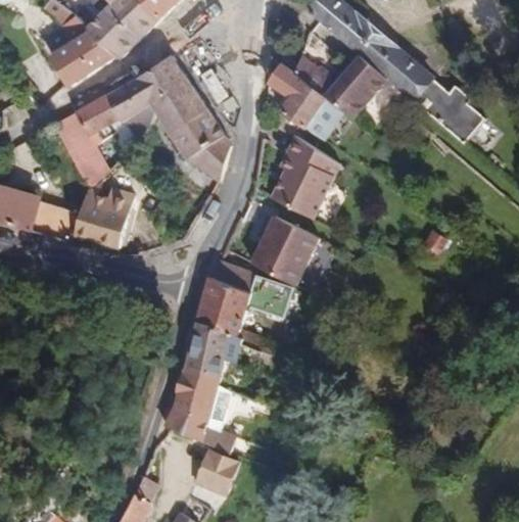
[(114,53),(87,27),(75,14),(74,15),(52,0),(46,0),(40,9),(60,25),(58,27),(69,42),(48,55),(53,63),(67,87),(116,55),(114,53)]
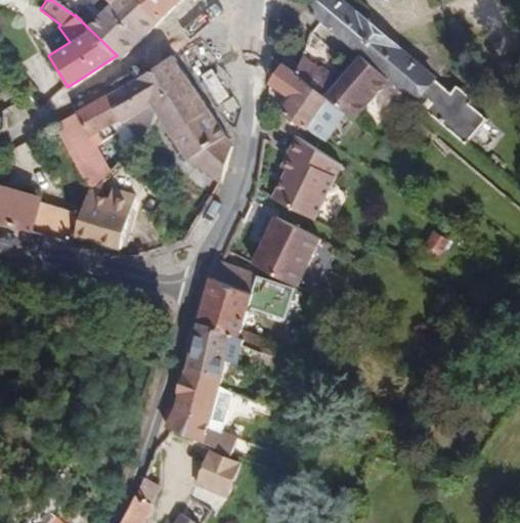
[(158,20),(162,17),(144,0),(85,0),(99,13),(87,27),(115,53),(117,55),(120,57),(158,20)]
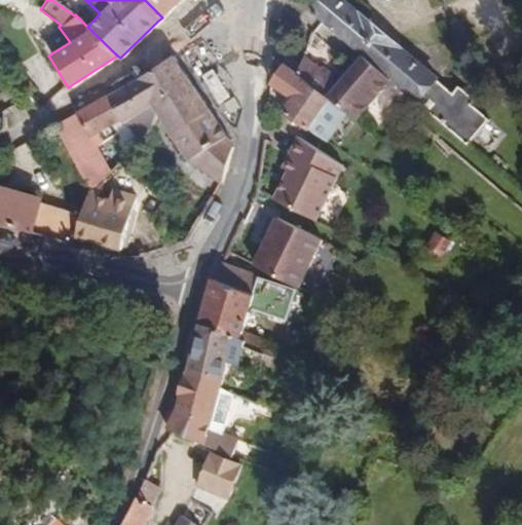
[(145,0),(162,17),(181,0),(145,0)]
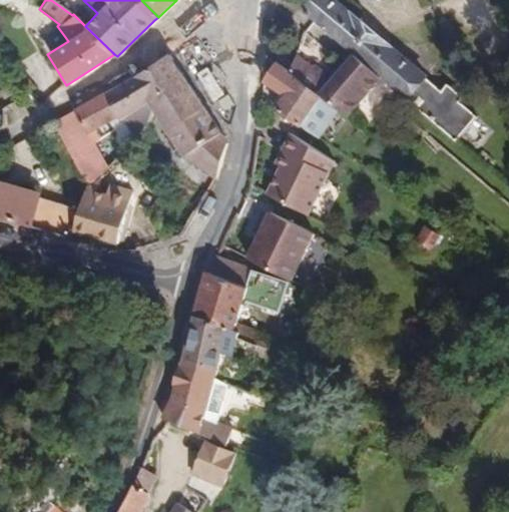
[(400,51),(376,31),(373,35),(332,0),(288,0),(306,15),(315,23),(353,54),(379,77),(406,101),(453,141),(475,115),(458,101),(462,97),(445,83),(439,90),(425,78),(397,55),(400,51)]
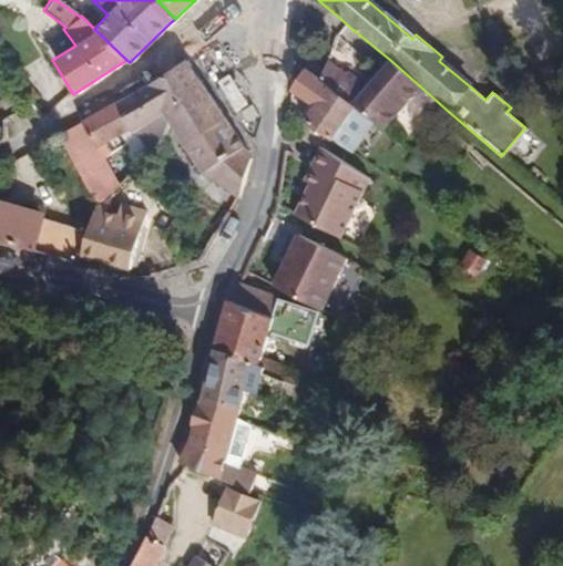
[(166,117),(162,112),(202,85),(185,59),(147,84),(79,122),(54,134),(92,199),(95,203),(115,184),(94,147),(116,134),(137,162),(143,155),(156,140),(159,137),(166,117)]
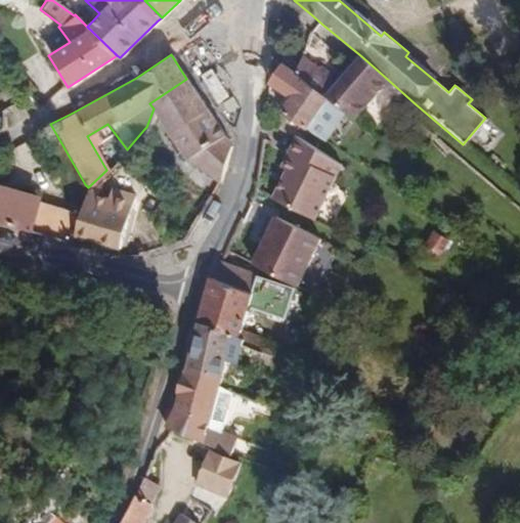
[(315,68),(298,54),(292,72),(301,79),(327,98),(344,112),(352,118),(387,79),(360,55),(343,75),(341,73),(334,81),(327,75),(327,73),(319,68),(315,68)]
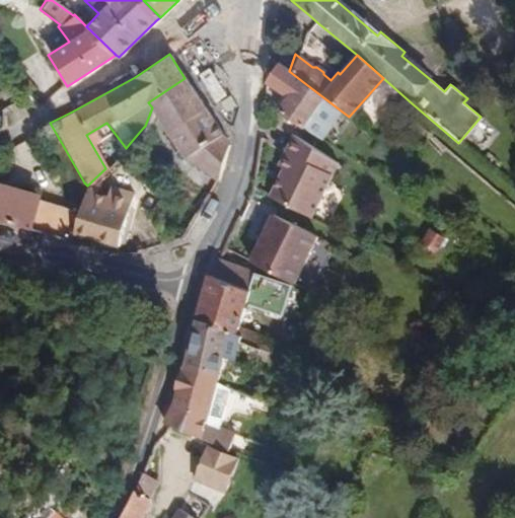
[(269,80),(264,87),(281,92),(270,107),(275,111),(302,129),(321,140),(341,111),(323,97),(298,78),(289,71),(278,68),(269,80)]
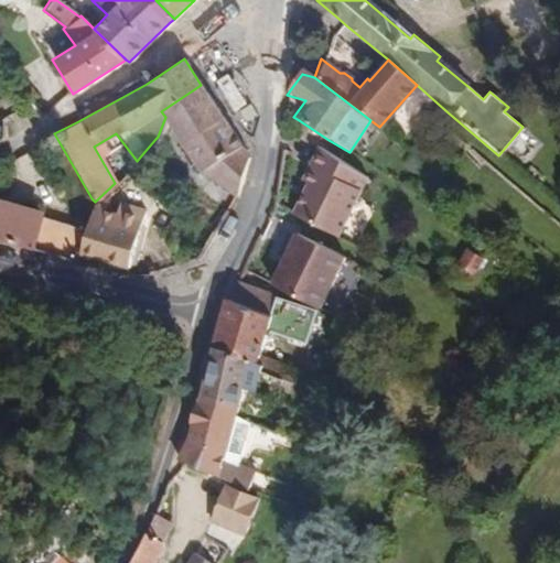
[(35,95),(23,80),(15,86),(28,101),(35,95)]
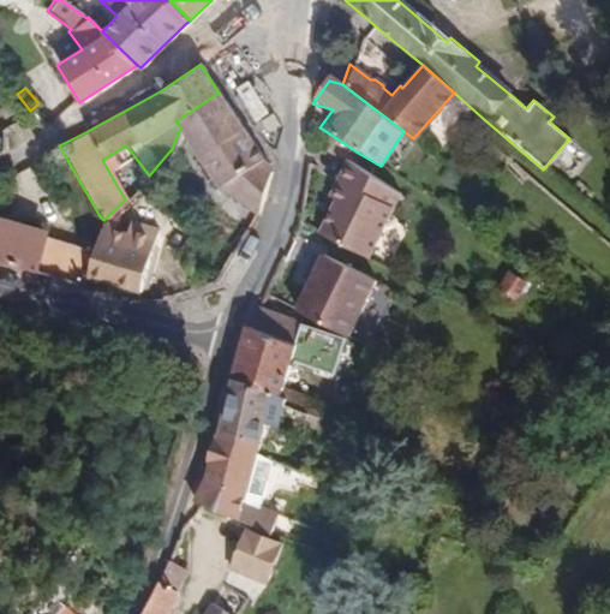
[(264,160),(219,93),(175,121),(180,127),(199,158),(207,171),(219,188),(256,214),(271,170),(264,160)]
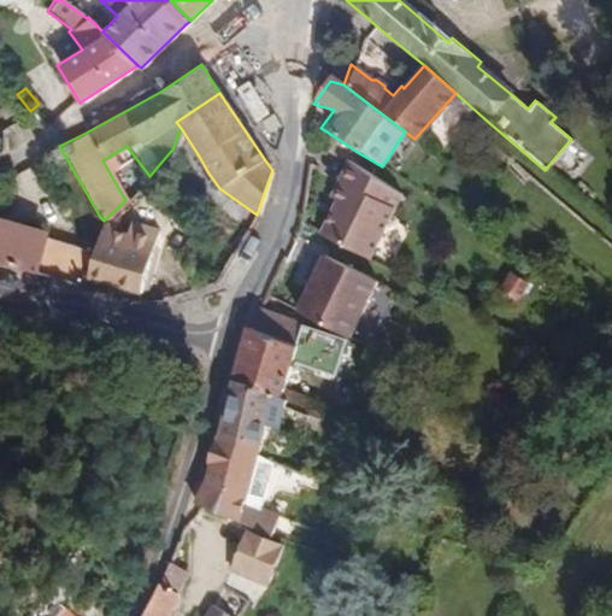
[(368,258),(399,193),(347,159),(336,181),(342,185),(335,200),(318,234),(368,258)]
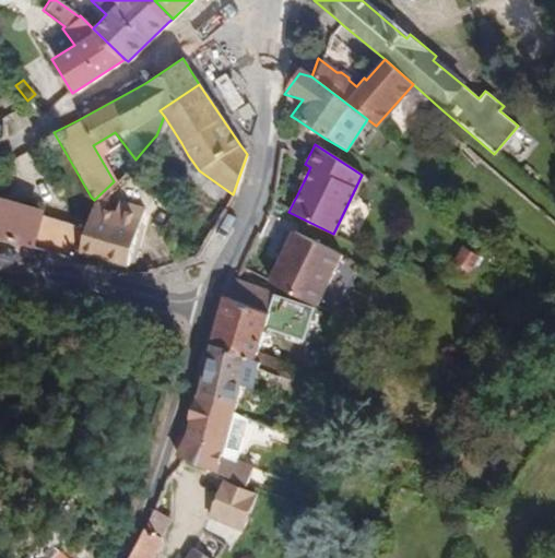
[(304,181),(310,167),(305,164),(297,178),(304,181)]
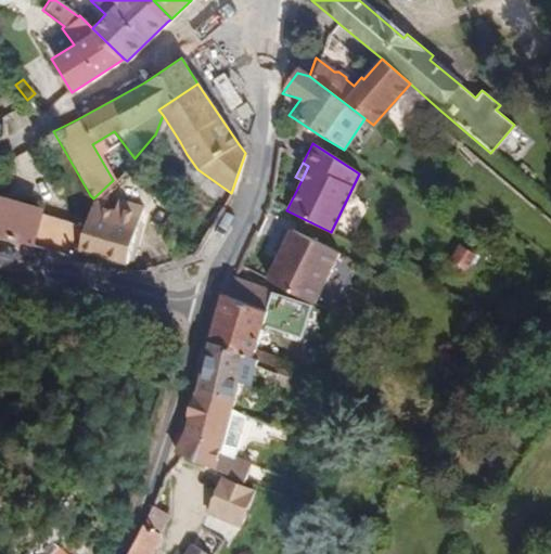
[(75,249),(81,224),(37,211),(38,210),(0,198),(0,237),(27,245),(73,258),(75,249)]
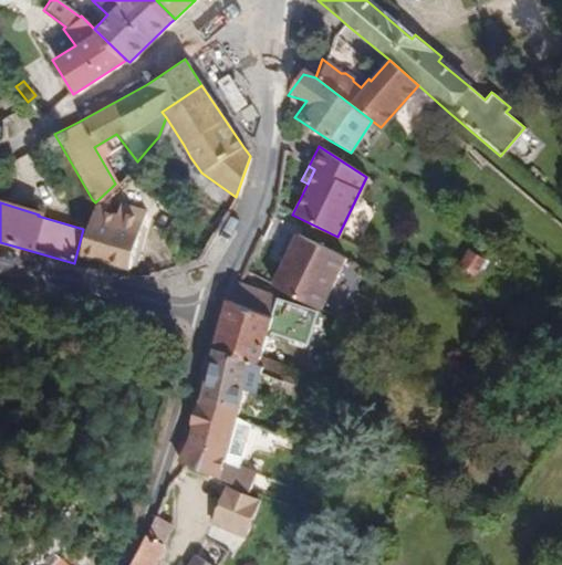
[(127,268),(141,210),(116,202),(114,215),(90,208),(83,229),(76,254),(127,268)]
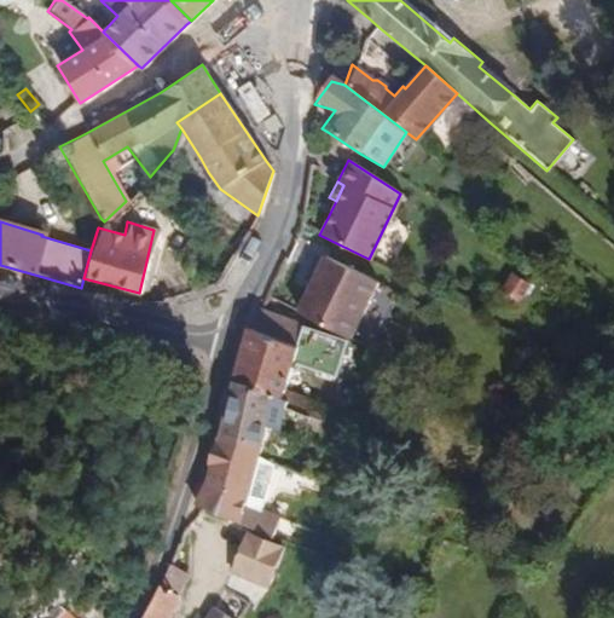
[(349,338),(377,282),(325,255),(297,311),(349,338)]
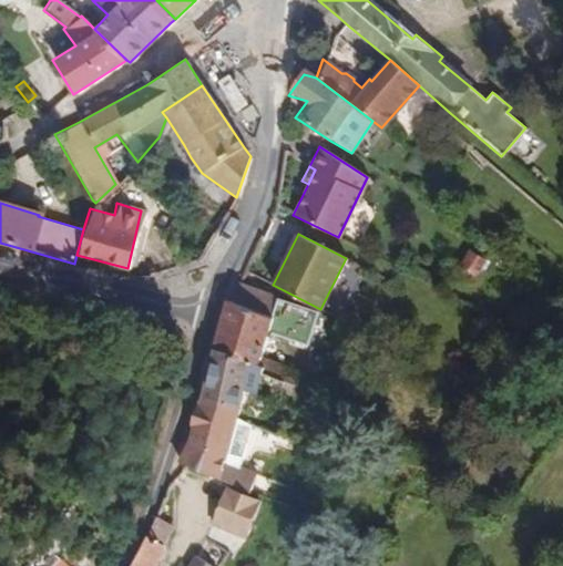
[(476,275),(484,260),(469,249),(459,264),(476,275)]
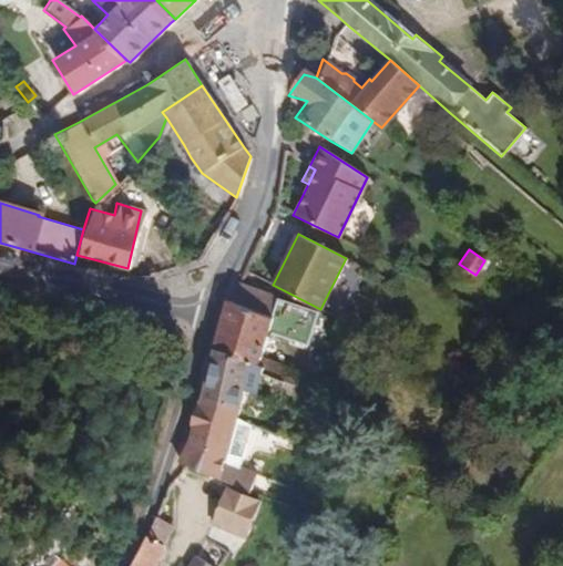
[(327,302),(341,309),(352,284),(339,278),(327,302)]
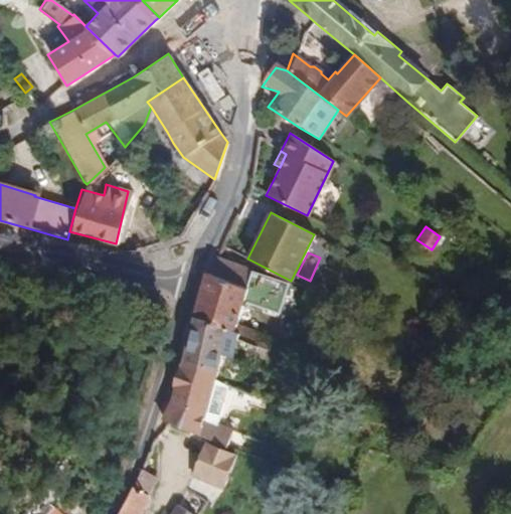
[(288,282),(250,270),(213,258),(207,273),(205,273),(192,318),(218,325),(234,329),(233,331),(237,333),(235,337),(236,338),(257,346),(267,349),(268,350),(273,338),(235,324),(243,299),(278,311),(288,282)]
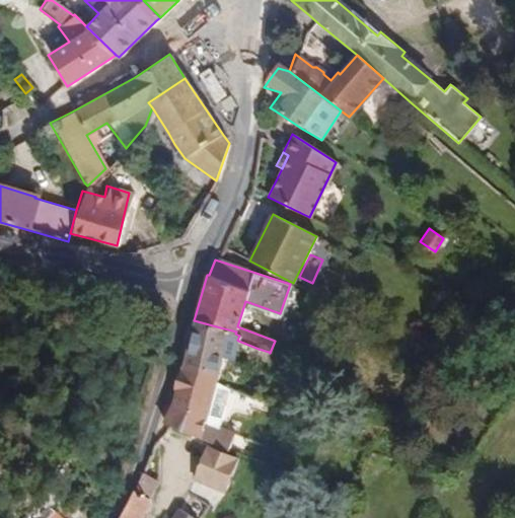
[(256,358),(259,350),(238,341),(237,340),(239,336),(235,334),(236,331),(220,327),(194,320),(181,365),(219,374),(220,368),(225,369),(227,362),(229,363),(230,359),(254,367),(256,358)]
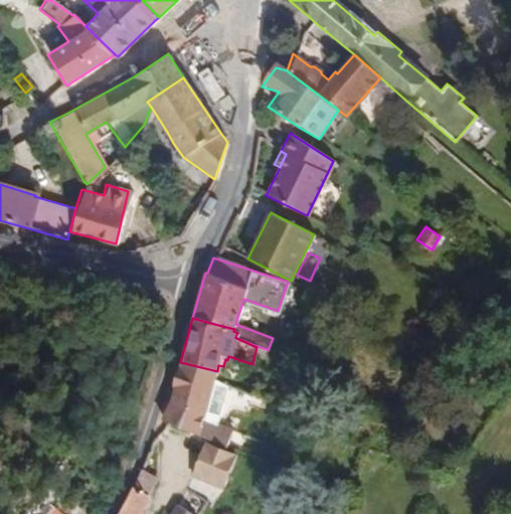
[(510,328),(506,324),(496,335),(510,347),(510,328)]
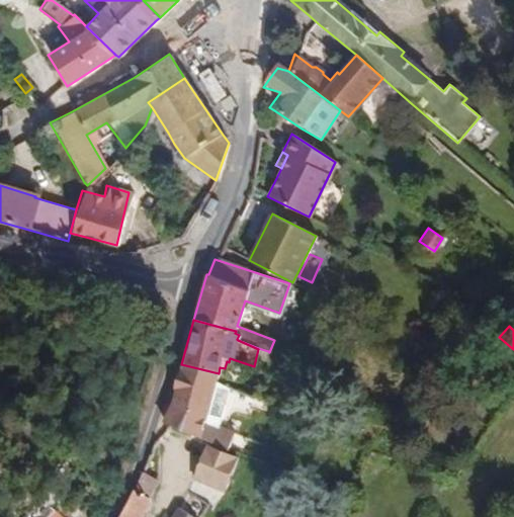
[(266,361),(268,351),(258,348),(258,349),(256,357),(266,361)]
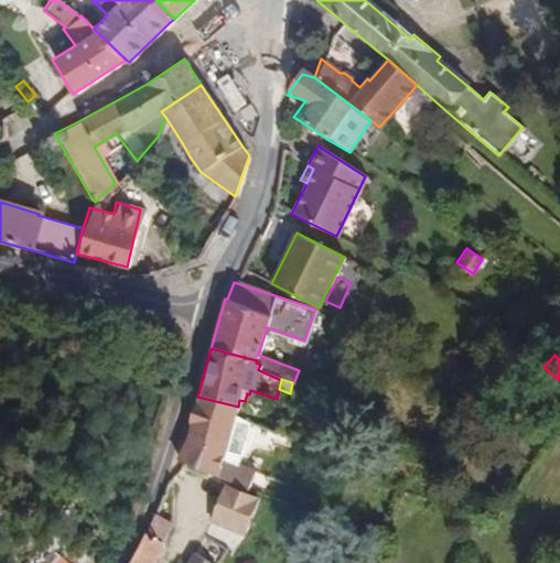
[(303,408),(307,399),(290,394),(289,402),(303,408)]
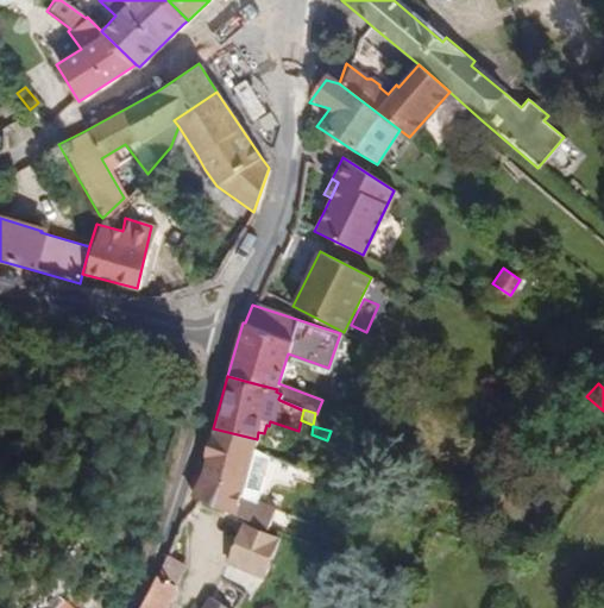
[(275,509),(256,501),(268,457),(253,449),(257,439),(213,428),(202,456),(205,457),(201,470),(189,496),(196,500),(236,515),(244,519),(266,527),(275,509)]
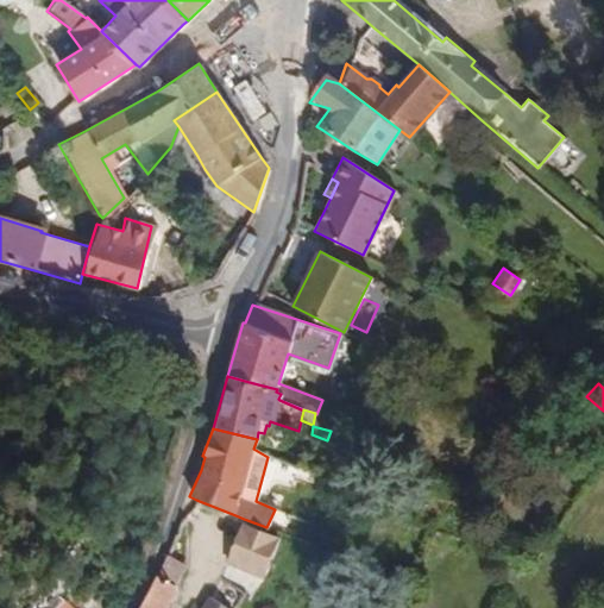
[(266,527),(244,519),(241,524),(265,533),(266,527)]
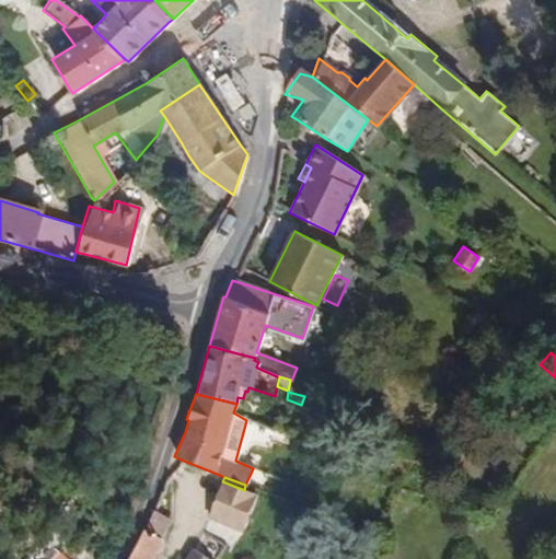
[(241,530),(256,495),(244,490),(222,481),(208,516),(241,530)]
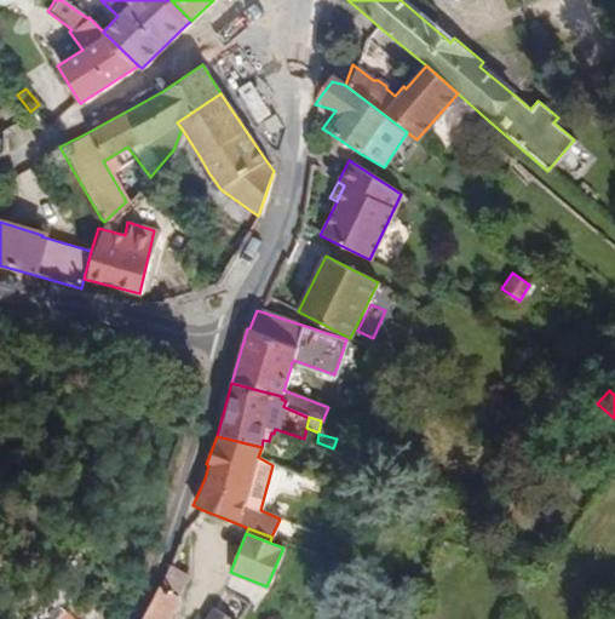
[(225,618),(218,614),(214,618),(174,618),(182,607),(180,603),(180,602),(191,583),(172,573),(148,618),(225,618)]
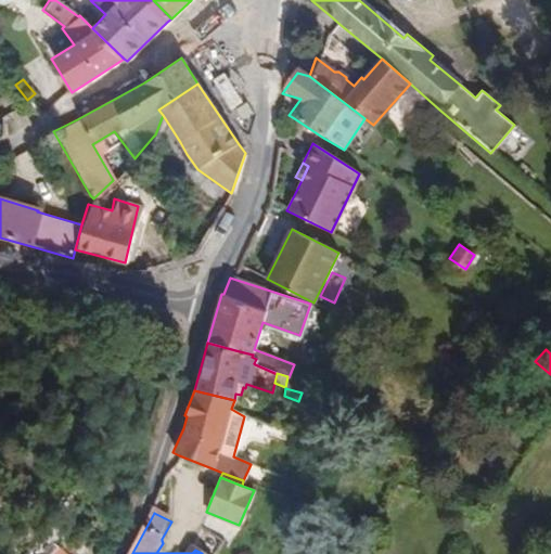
[(61,553),(53,548),(39,533),(23,553),(61,553)]
